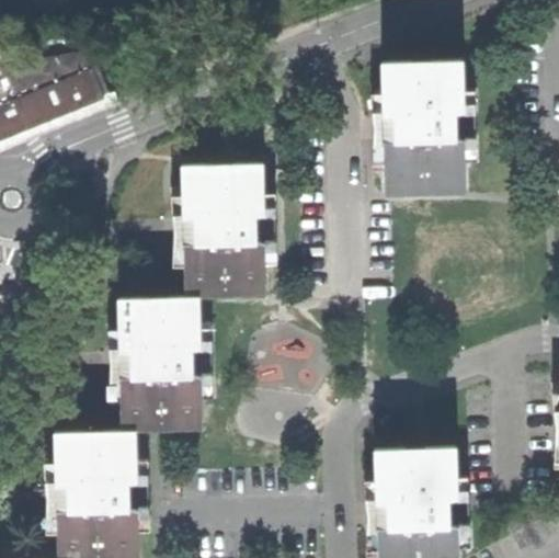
[(0,147),(41,132),(110,103),(91,54),(43,61),(0,78),(0,147)]
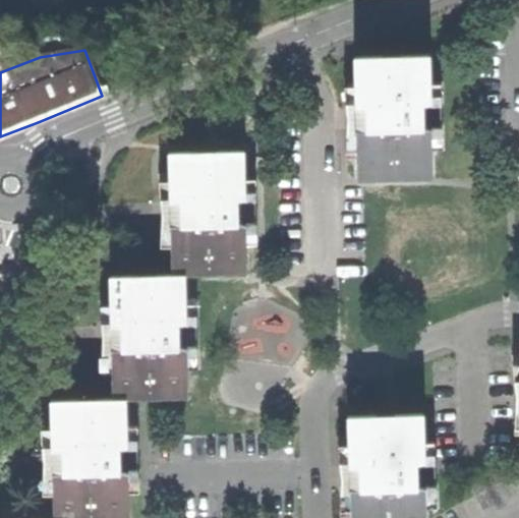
[(403,181),(433,180),(431,132),(423,132),(422,108),(431,108),(429,59),(401,59),(401,65),(383,65),(383,60),(353,61),(355,110),(364,110),(364,122),(364,134),(356,133),(356,183),(385,182),(385,178),(403,177),(403,181)]
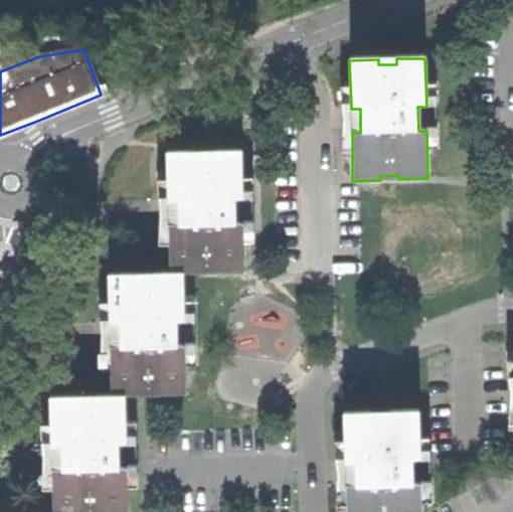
[(168,221),(170,274),(184,274),(197,273),(197,269),(217,268),(217,274),(243,274),(242,221),(235,221),(234,199),(241,199),(240,148),(213,149),(213,158),(196,158),(196,150),(166,151),(168,199),(179,198),(180,210),(180,221),(168,221)]
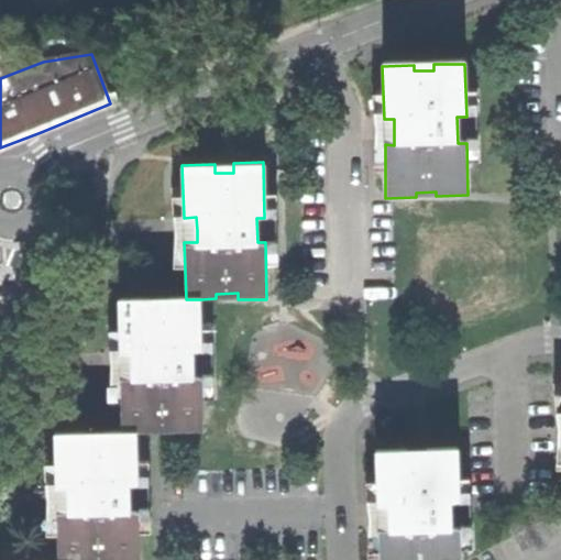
[(122,377),(123,434),(136,432),(155,432),(154,427),(173,427),(173,431),(202,431),(202,380),(193,380),(193,352),(201,352),(201,299),(186,299),(169,299),(169,305),(152,305),(152,299),(120,299),(121,351),(133,351),(133,364),(134,377),(122,377)]
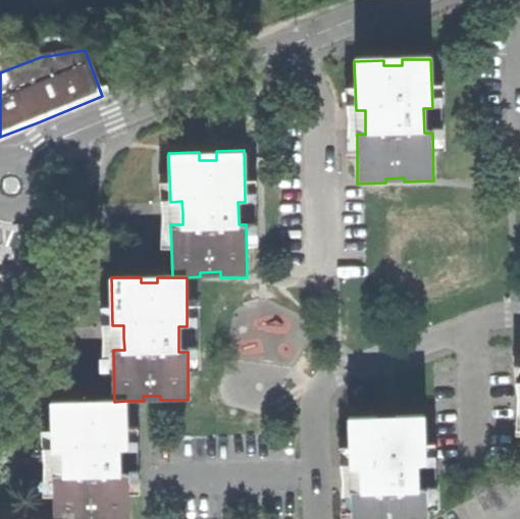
[(54,476),(55,518),(128,518),(128,474),(119,474),(118,451),(127,451),(126,401),(114,402),(99,402),(99,408),(81,408),(81,402),(52,403),(53,453),(64,453),(64,464),(64,476),(54,476)]
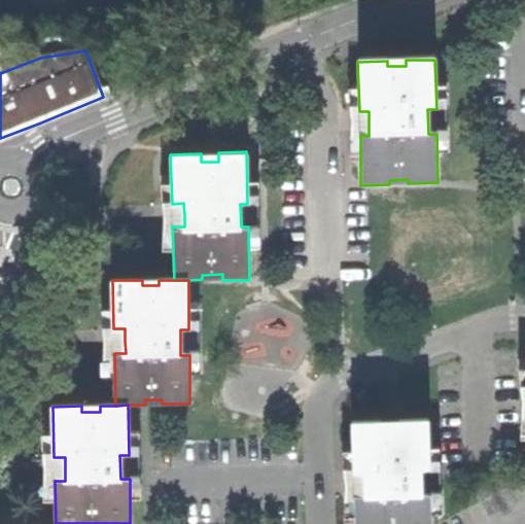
[(431,523),(430,495),(421,496),(421,470),(429,470),(428,423),(398,423),(399,428),(381,429),(380,424),(351,425),(353,475),(362,475),(362,486),(363,498),(354,499),(354,523),(431,523)]
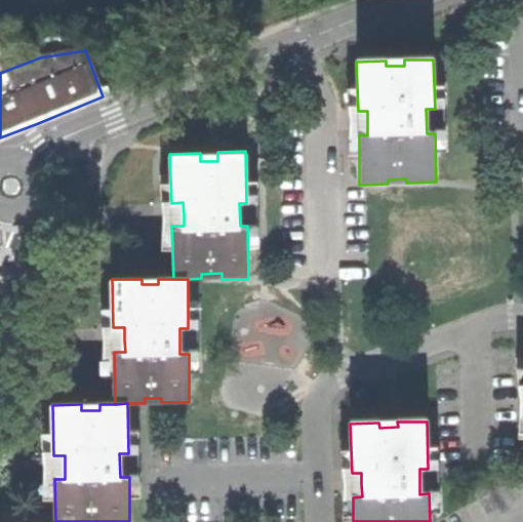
All buildings are outlined.
